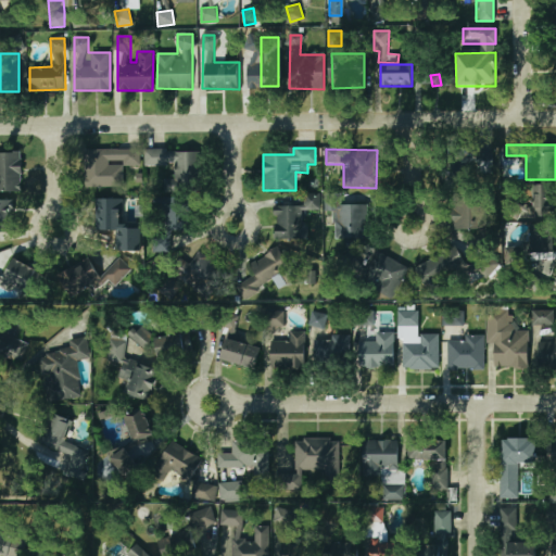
[(124,165),(138,165),(138,150),(84,150),(84,188),(124,188),(124,165)]
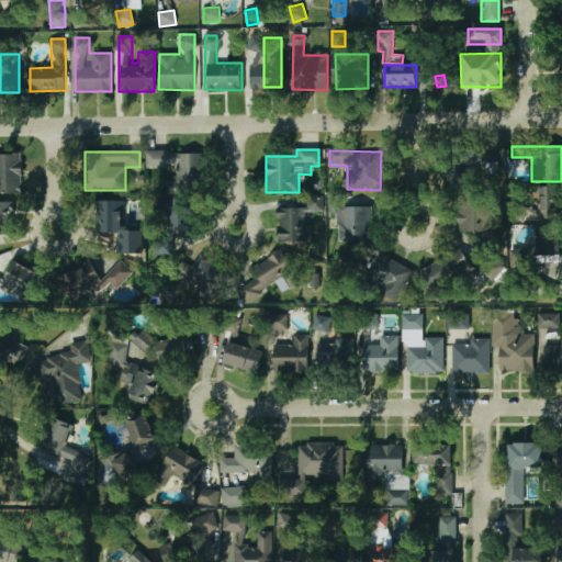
[(180,168),(180,181),(166,181),(166,195),(199,197),(200,153),(146,152),(145,168),(180,168)]
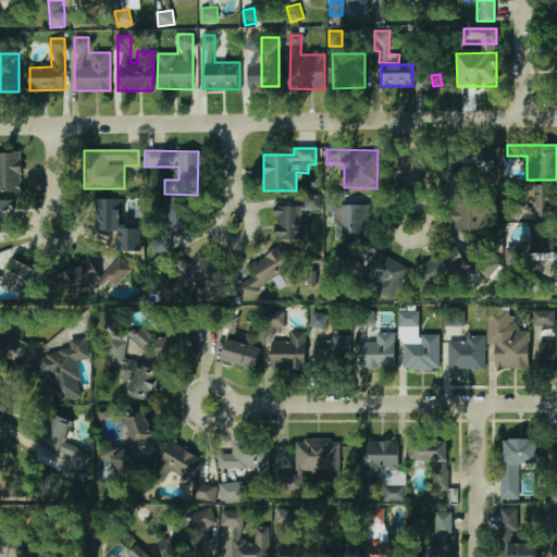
[(0,194),(20,194),(20,153),(0,153),(0,194)]
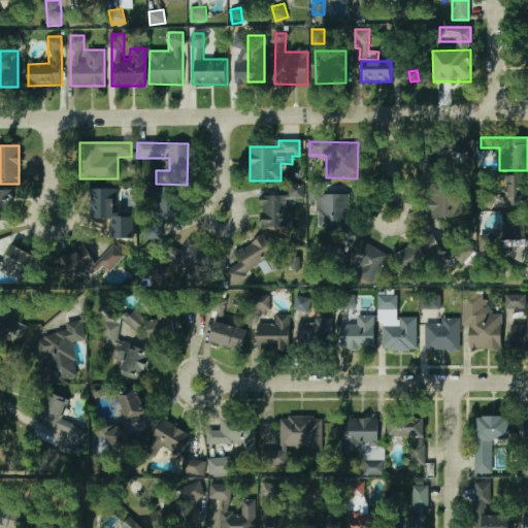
[(439,159),(449,172),(462,163),(453,150),(439,159)]
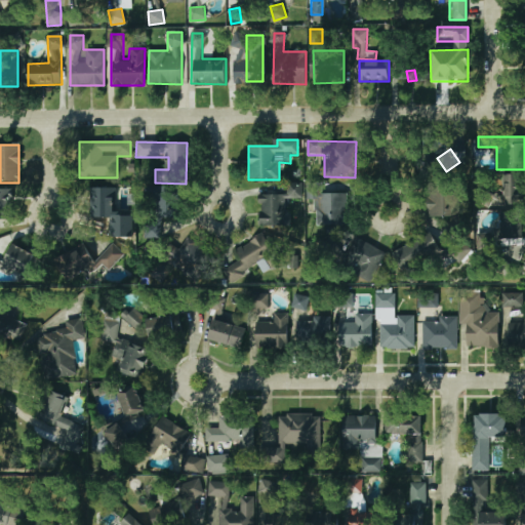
[(502,174),(502,206),(522,206),(522,174),(502,174)]
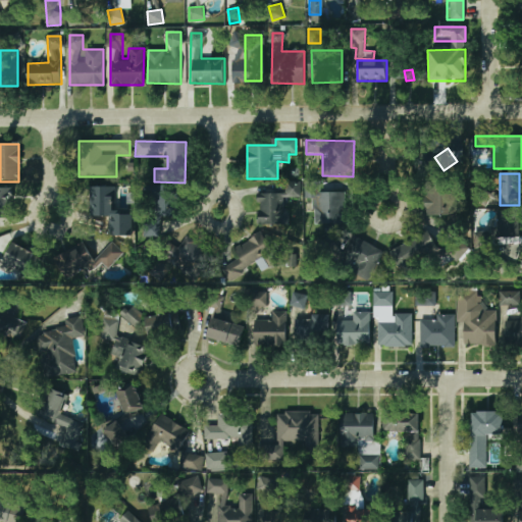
[(258,223),(290,223),(290,208),(283,208),(283,197),(301,197),(301,180),(285,180),(285,193),(258,193),(258,223)]
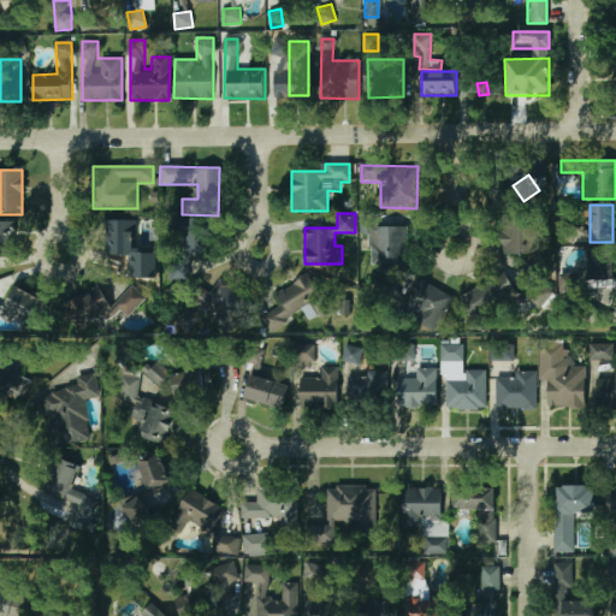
[(501,214),(501,254),(535,254),(535,214),(501,214)]
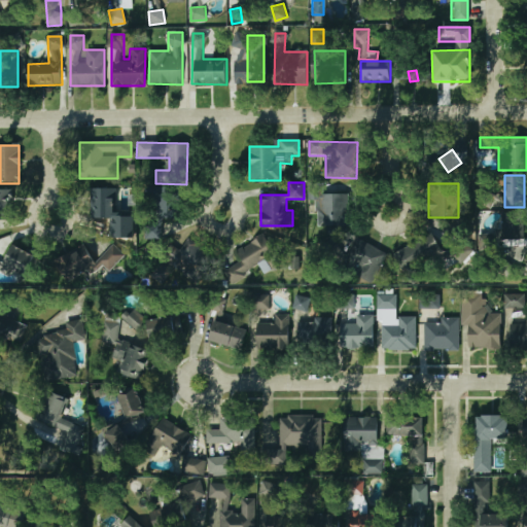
[(182,218),(182,187),(155,187),(155,218),(182,218)]
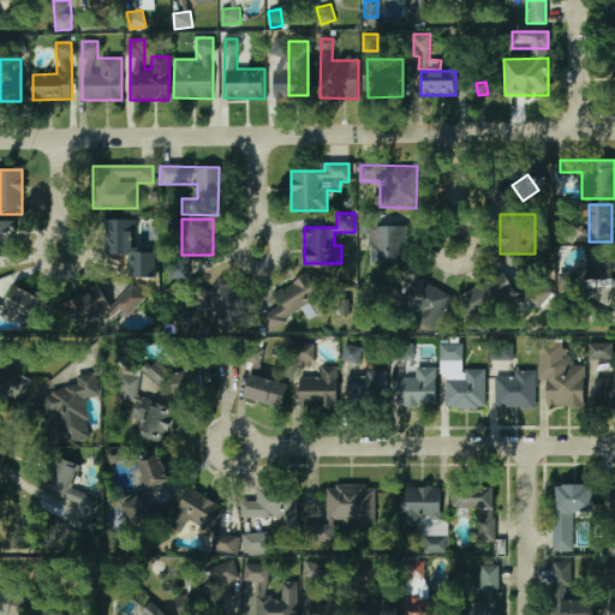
[(154,249),(141,249),(141,220),(103,220),(105,256),(121,256),(121,274),(154,274),(154,249)]
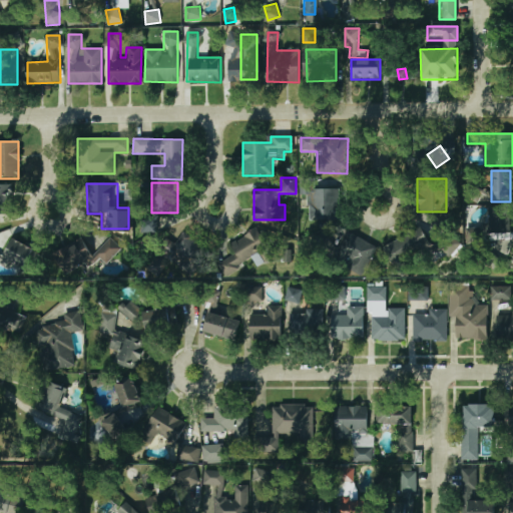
[(10,185),(0,184),(0,223),(8,224),(10,185)]
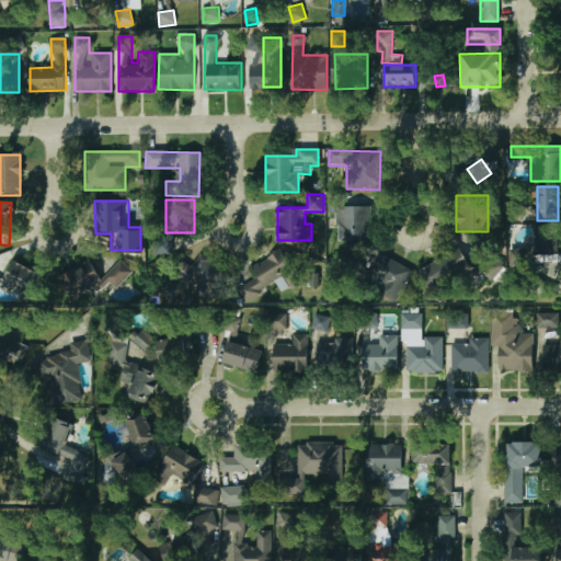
[(338,240),(371,240),(371,206),(338,206),(338,240)]
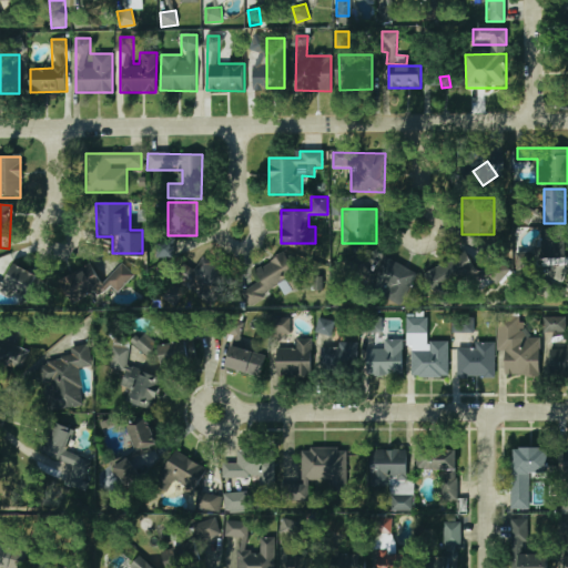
[(540,285),(563,286),(564,230),(541,230),(540,285)]
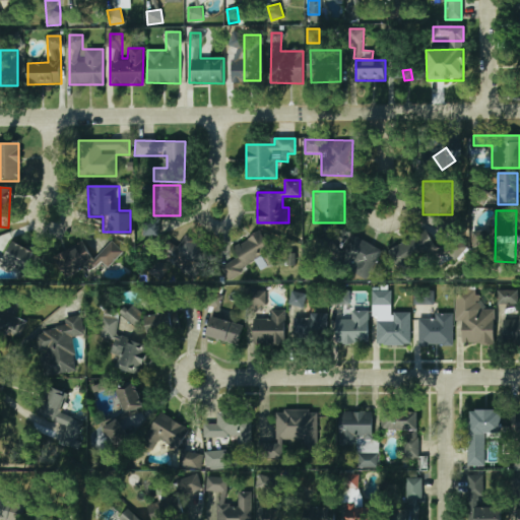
[(488,230),(472,231),(472,248),(488,247),(488,230)]
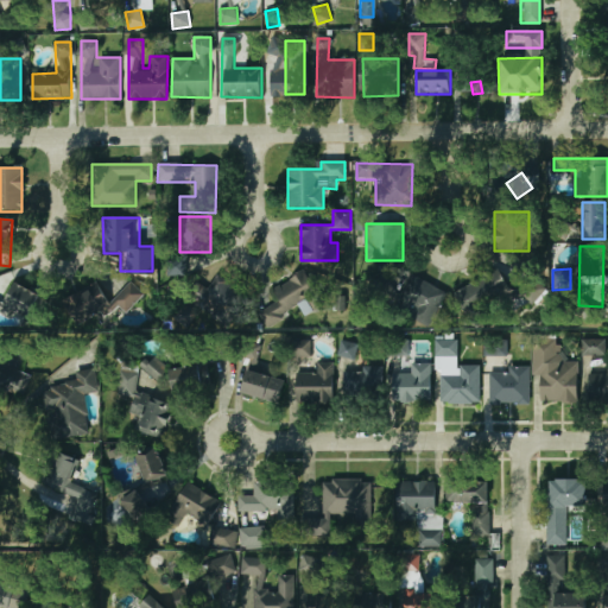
[(264,327),(306,303),(312,314),(327,305),(306,270),(270,290),(276,303),(257,312),(264,327)]
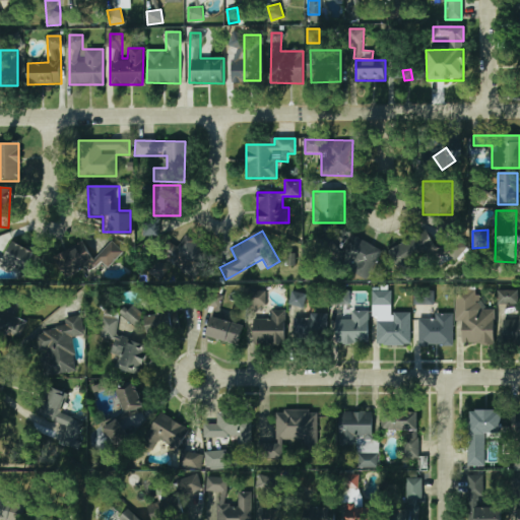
[(435,251),(426,232),(388,251),(398,270),(435,251)]
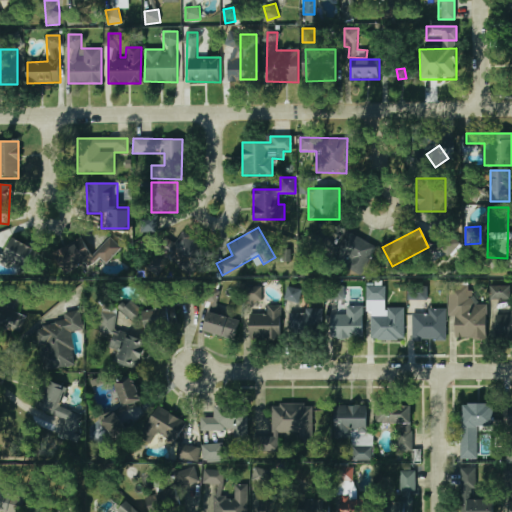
[(333,255),(360,272),(375,248),(348,231),(333,255)]
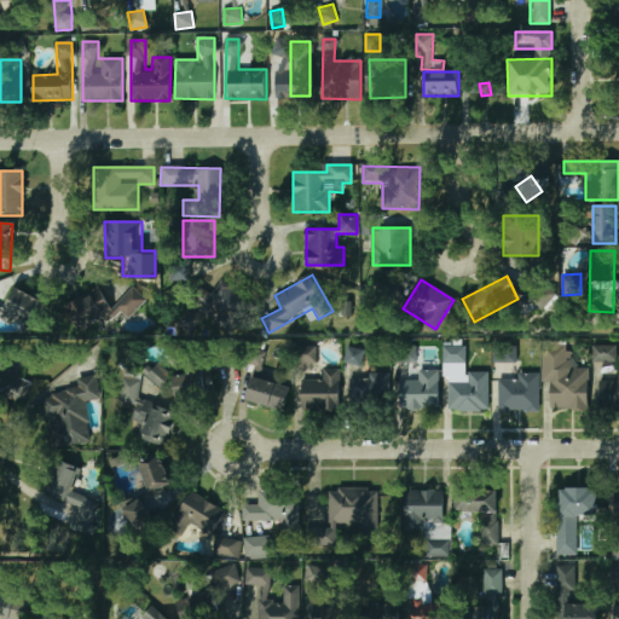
[(249,306),(221,281),(202,302),(230,327),(249,306)]
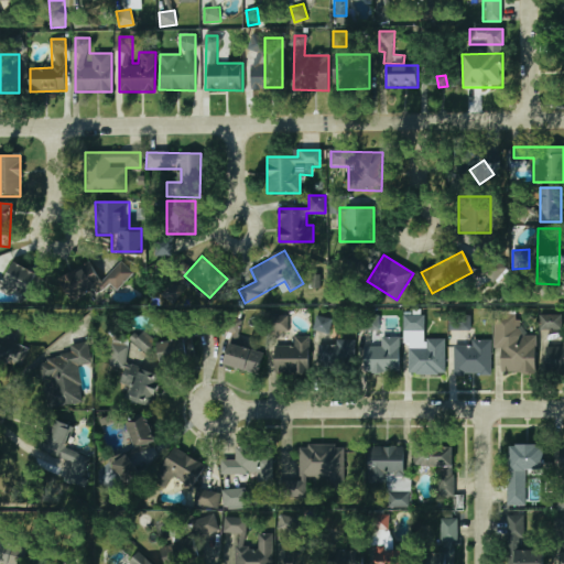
[(486,289),(506,270),(494,257),(474,274),(486,289)]
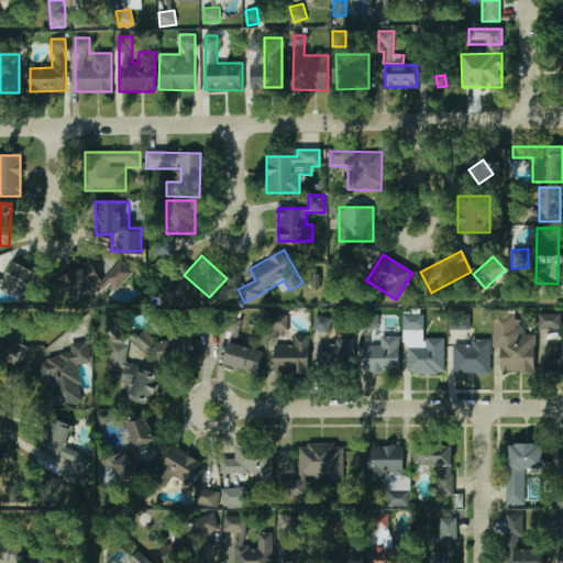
[(113,287),(131,277),(123,263),(98,277),(89,261),(56,279),(70,304),(111,282),(113,287)]
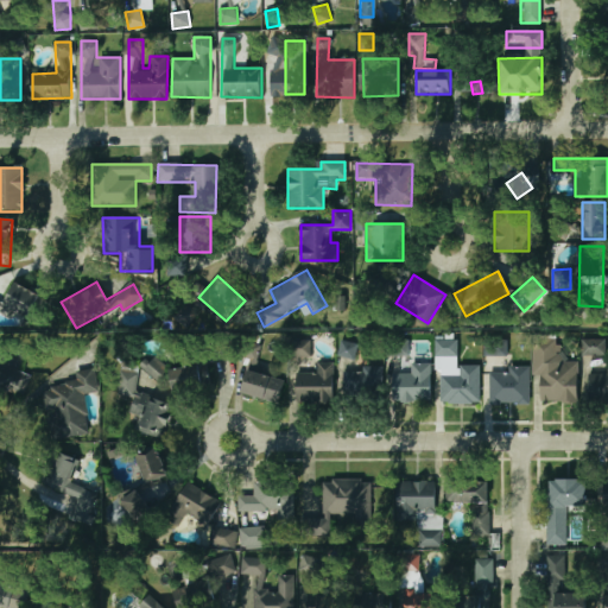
[(0,302),(12,283),(46,302),(35,324),(11,311),(8,315),(0,310),(0,302)]
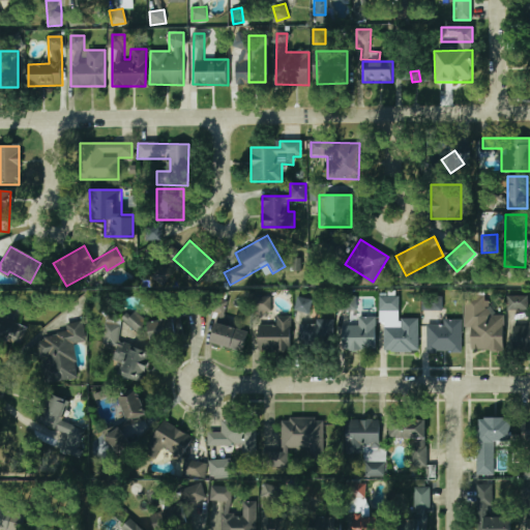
[(422,311),(442,310),(442,292),(421,293),(422,311)]
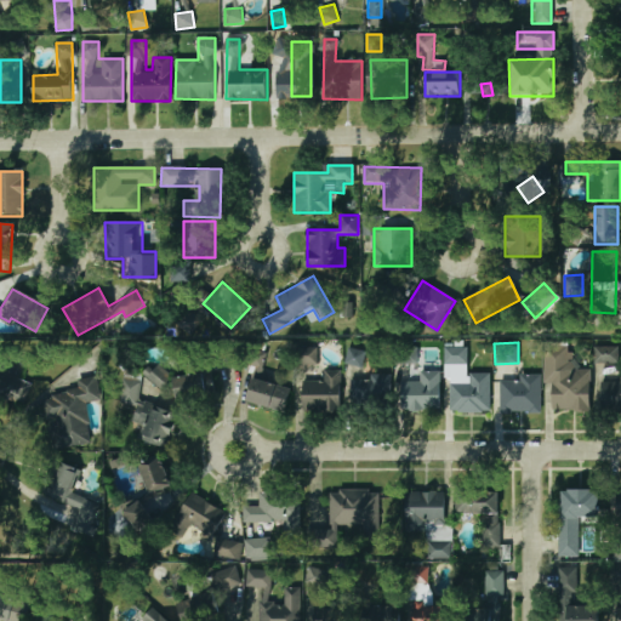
[(417,364),(417,345),(400,345),(400,363),(417,364)]
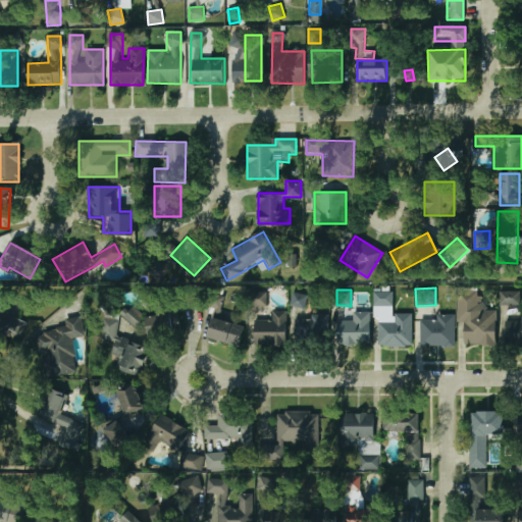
[(457,322),(463,322),(464,347),(497,346),(496,310),(477,310),(476,291),(457,291),(457,322)]
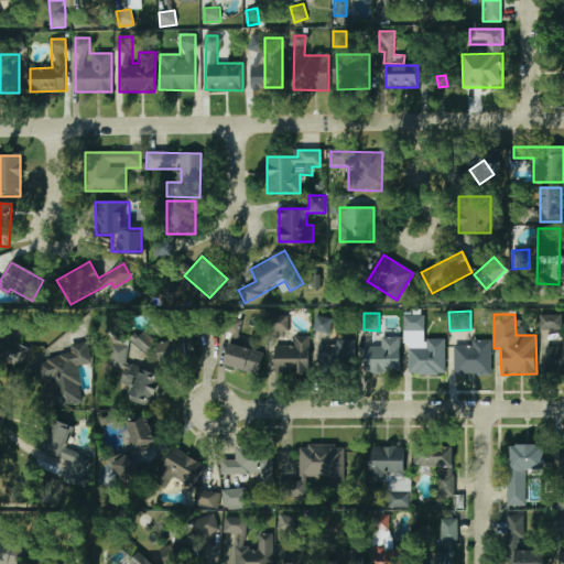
[(561,329),(561,314),(539,314),(539,329),(561,329)]
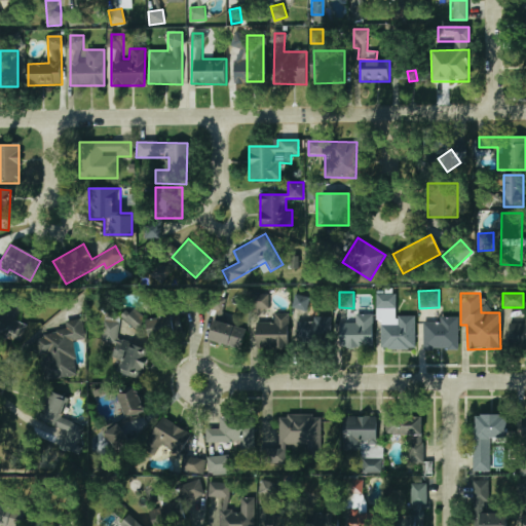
[(310,297),(295,294),(292,307),(307,311),(310,297)]
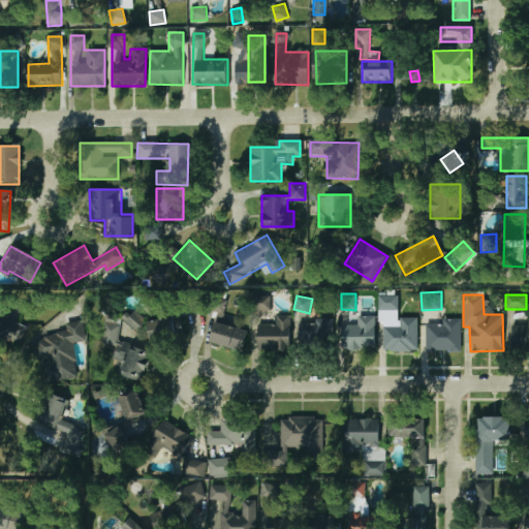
[(270,311),(270,298),(250,298),(250,311),(270,311)]
